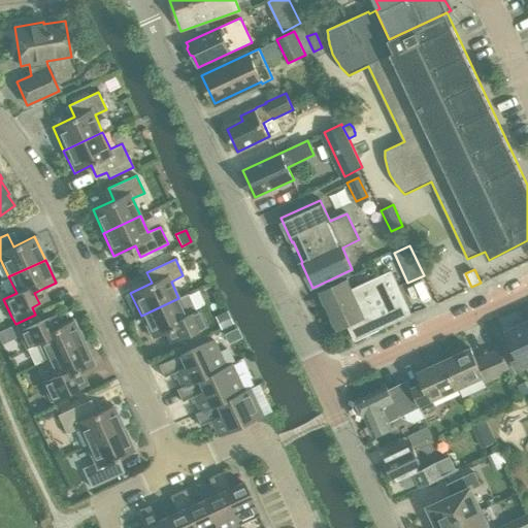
[(348,325),(355,340),(411,315),(391,271),(352,289),(351,290),(364,317),(348,325)]
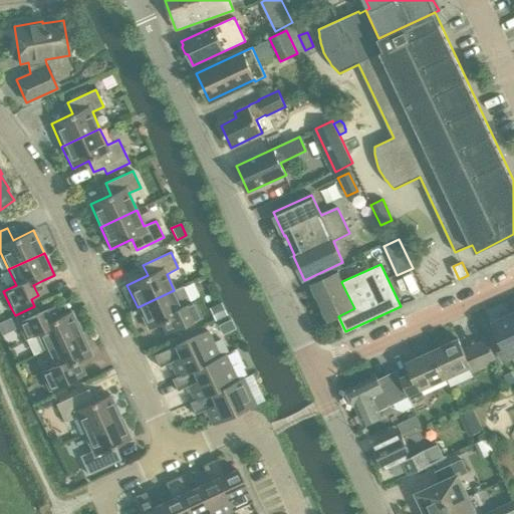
[(329,320),(334,318),(338,316),(354,308),(341,282),(342,281),(338,272),(312,284),(329,320)]
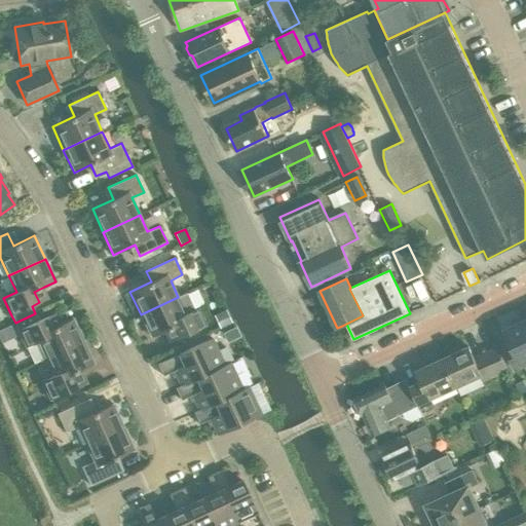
[(186,294),(178,297),(141,314),(151,338),(173,328),(178,339),(205,326),(198,308),(194,310),(186,294)]
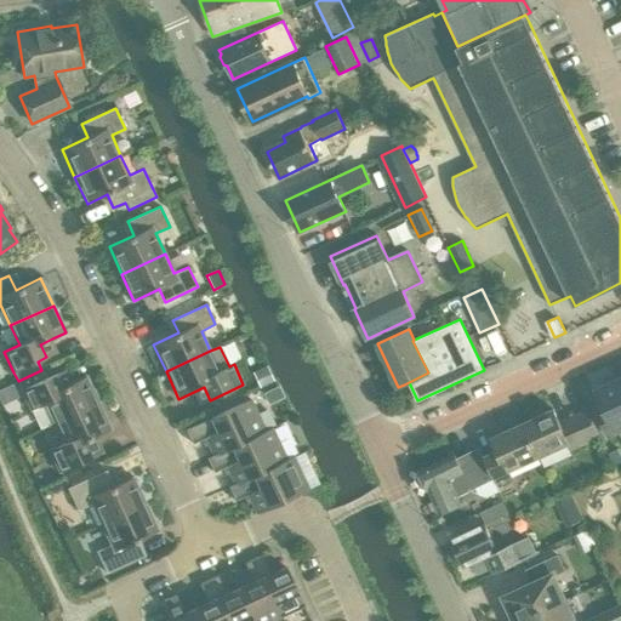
[(267,365),(252,372),(260,388),(274,381),(267,365)]
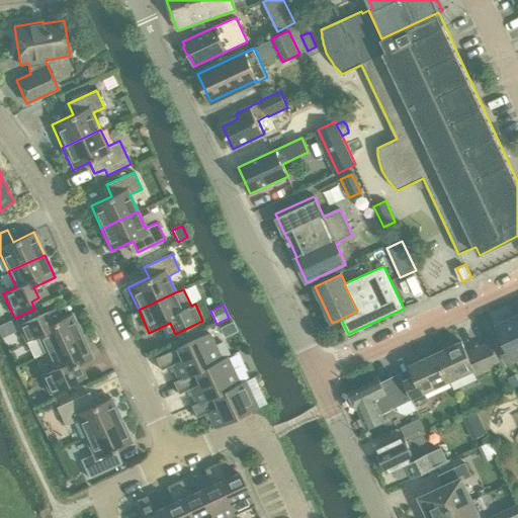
[(38,336),(46,353),(82,336),(72,314),(61,319),(52,323),(47,312),(38,316),(34,309),(15,318),(18,325),(26,342),(38,336)]
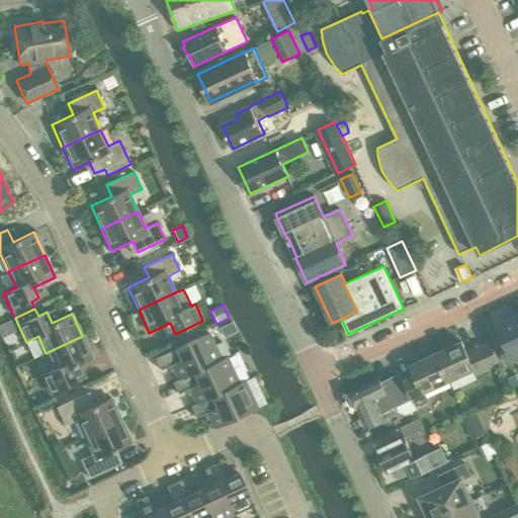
[(495,333),(509,365),(516,362),(514,357),(517,354),(517,320),(516,316),(497,325),(503,337),(498,339),(495,333)]
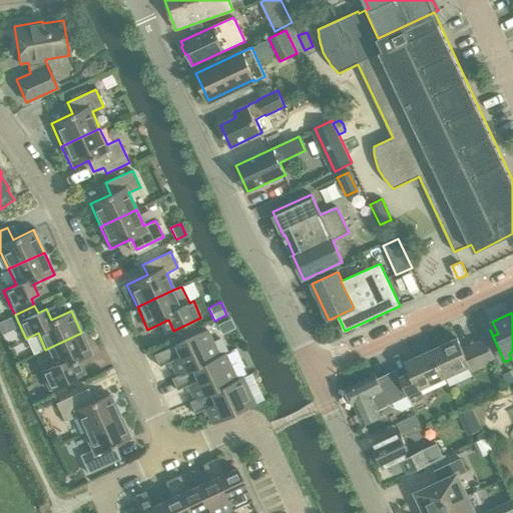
[(207,331),(153,356),(159,367),(170,362),(176,377),(177,377),(219,358),(219,357),(207,331)]
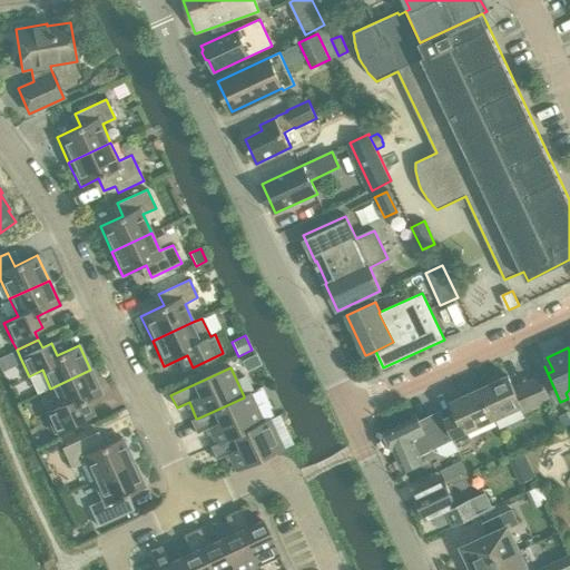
[(55,433),(87,419),(80,404),(101,394),(90,370),(50,389),(59,406),(46,413),(55,433)]
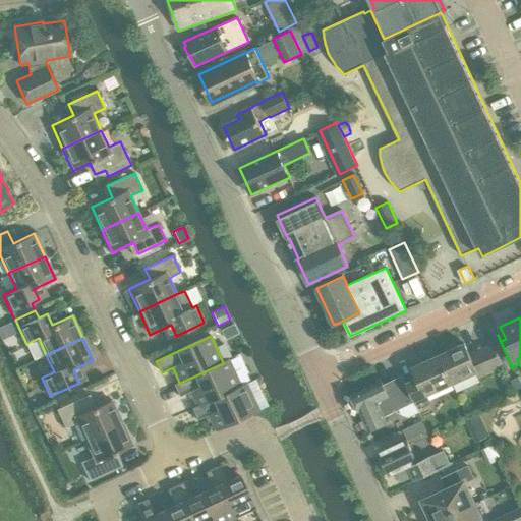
[(504,366),(494,342),(470,353),(465,343),(439,355),(453,384),(477,372),(480,378),(504,366)]
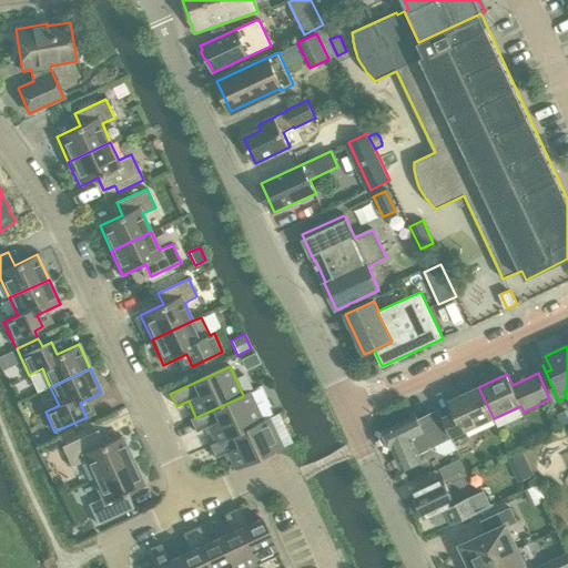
[(465,432),(494,418),(478,387),(450,401),(456,412),(443,417),(453,438),(455,444),(468,437),(465,432)]
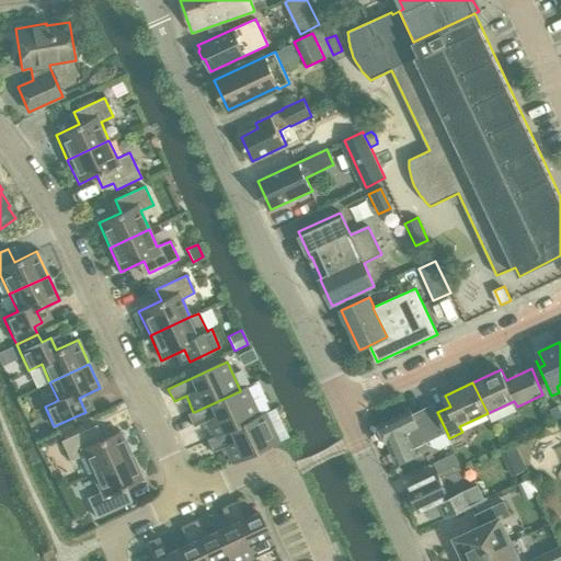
[(193,412),(187,414),(193,427),(205,422),(213,437),(213,438),(259,416),(245,387),(240,390),(240,391),(194,412),(193,412)]
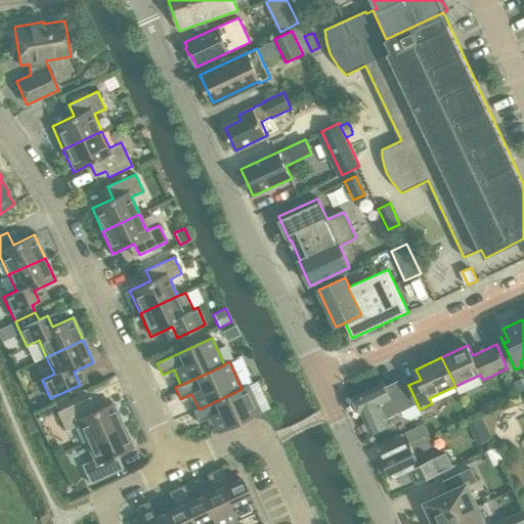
[(408,386),(405,379),(387,387),(384,382),(353,397),(351,402),(355,410),(359,413),(362,412),(373,432),(389,424),(387,419),(398,412),(410,420),(423,415),(408,385),(408,386)]
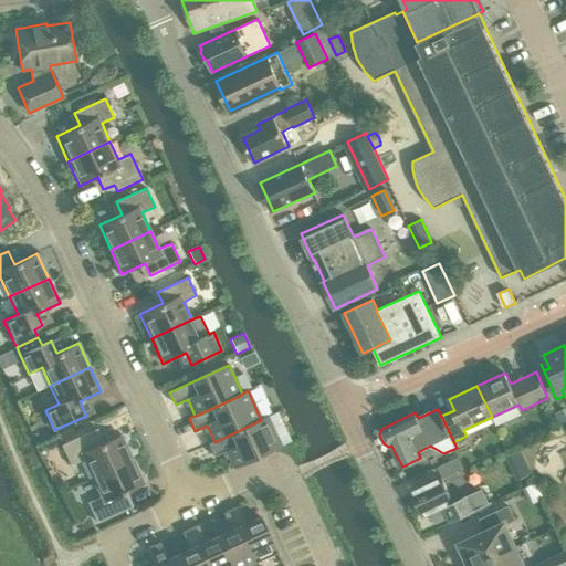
[(565,413),(564,409),(555,412),(559,425),(565,420),(565,413)]
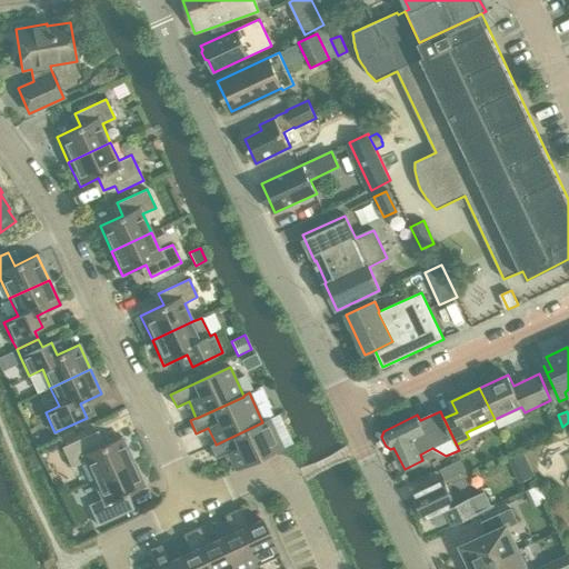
[(216,443),(209,447),(216,460),(228,455),(236,471),(270,456),(282,449),(293,445),(279,415),(269,419),(262,422),(216,445),(216,443)]
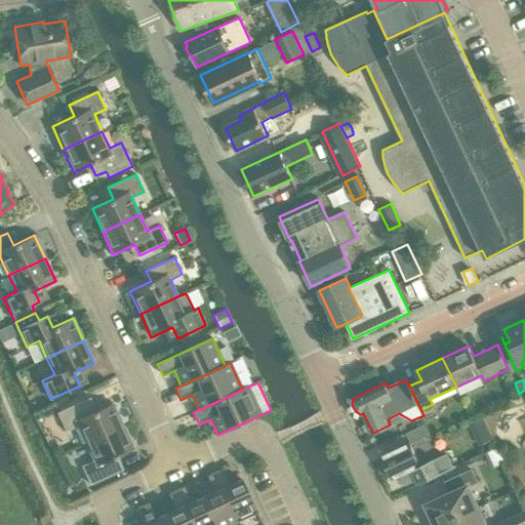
[(90,413),(84,400),(56,413),(66,432),(78,427),(86,443),(123,427),(112,403),(90,413)]
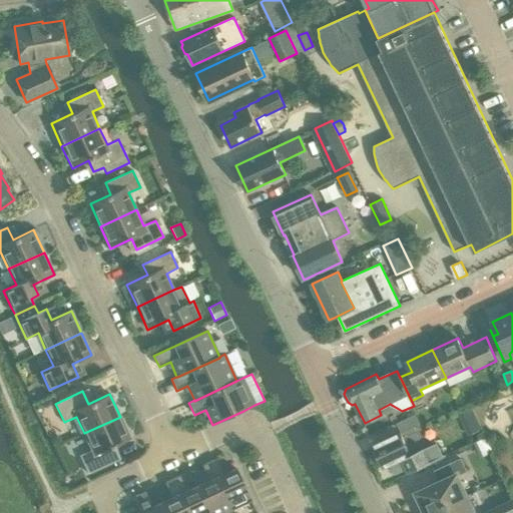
[(405,419),(410,430),(419,426),(414,415),(405,419)]
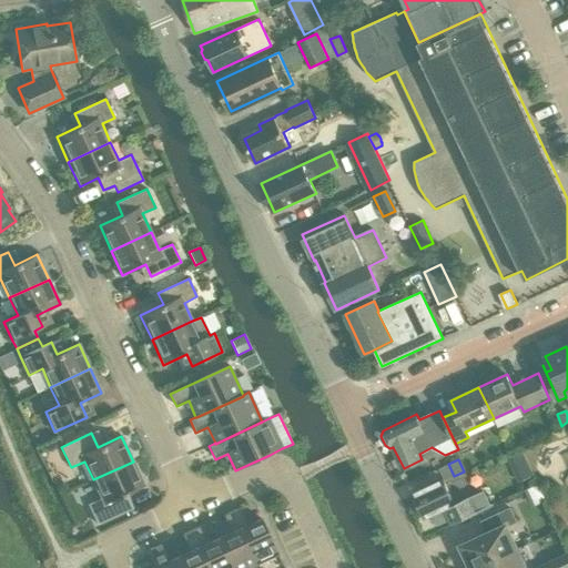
[(98,525),(127,511),(120,497),(144,486),(133,462),(93,479),(102,498),(88,504),(98,525)]
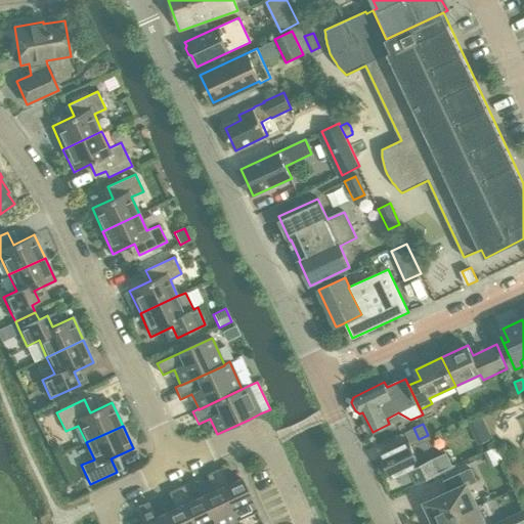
[(415,479),(417,484),(455,467),(452,468),(446,453),(434,460),(433,459),(420,465),(409,441),(381,454),(391,477),(395,476),(398,482),(403,484),(415,479)]
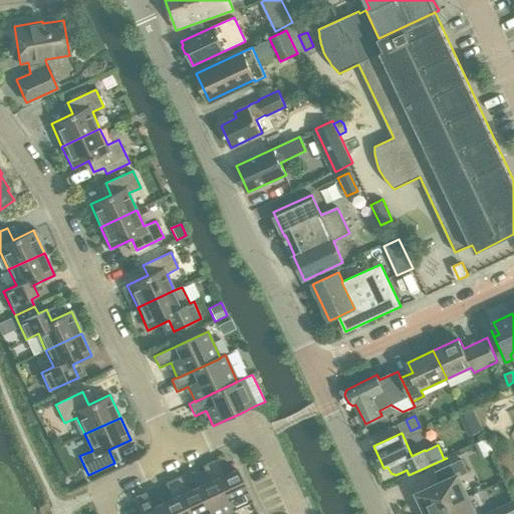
[(225,475),(218,459),(210,463),(232,511),(251,502),(236,469),(225,475)]
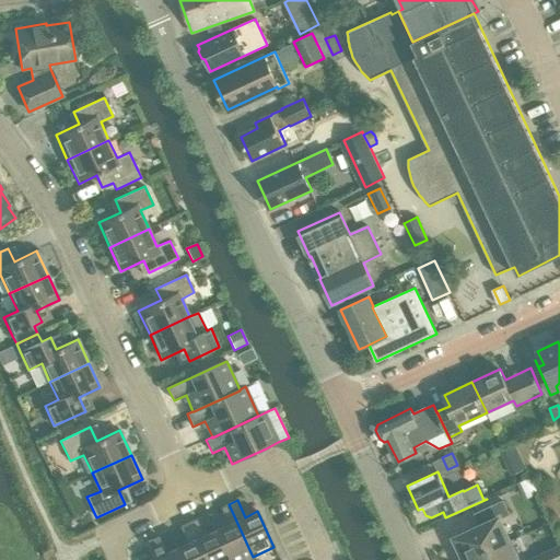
[(457,559),(467,559),(510,540),(499,518),(509,514),(502,501),(477,512),(482,524),(453,538),(456,544),(451,546),(457,559)]
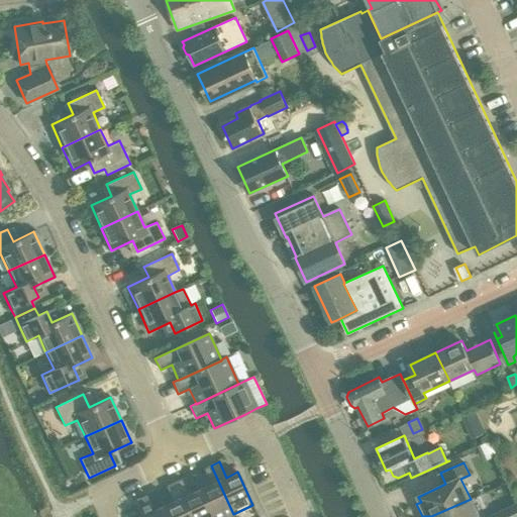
[(211,516),(225,516),(233,514),(211,466),(203,470),(210,485),(199,490),(211,516)]
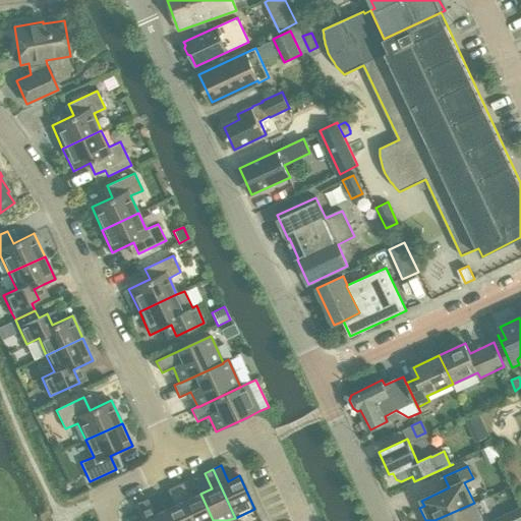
[(190,499),(183,483),(174,486),(190,520),(213,520),(200,494),(190,499)]
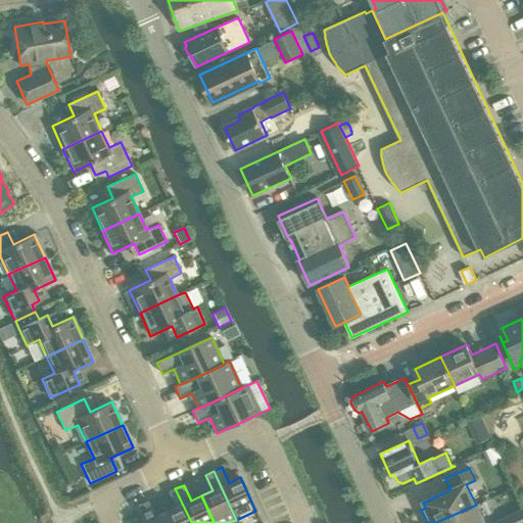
[(168,522),(191,522),(175,488),(168,492),(175,508),(163,513),(168,522)]
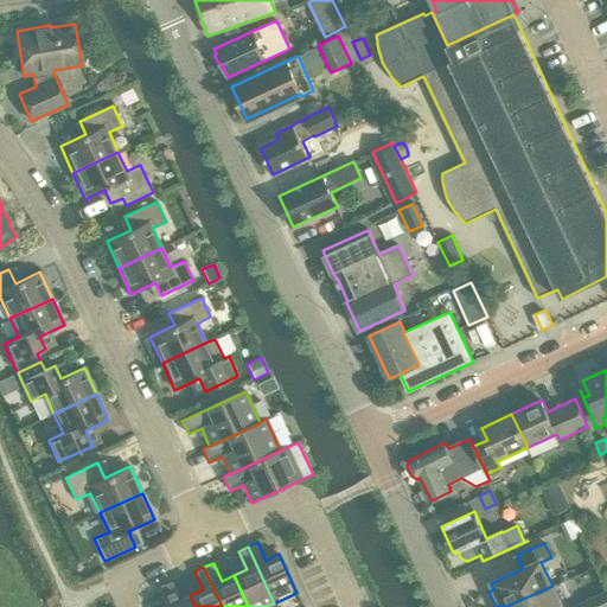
[(178,601),(168,583),(159,588),(167,606),(195,606),(190,595),(178,601)]
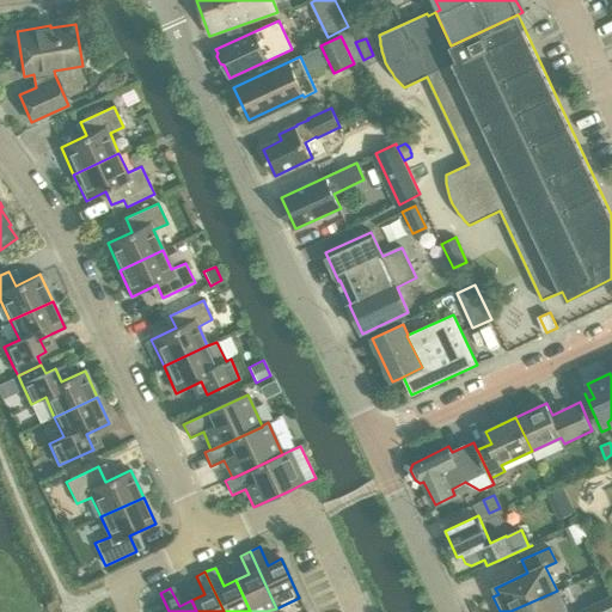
[(565,611),(557,591),(510,611),(565,611)]
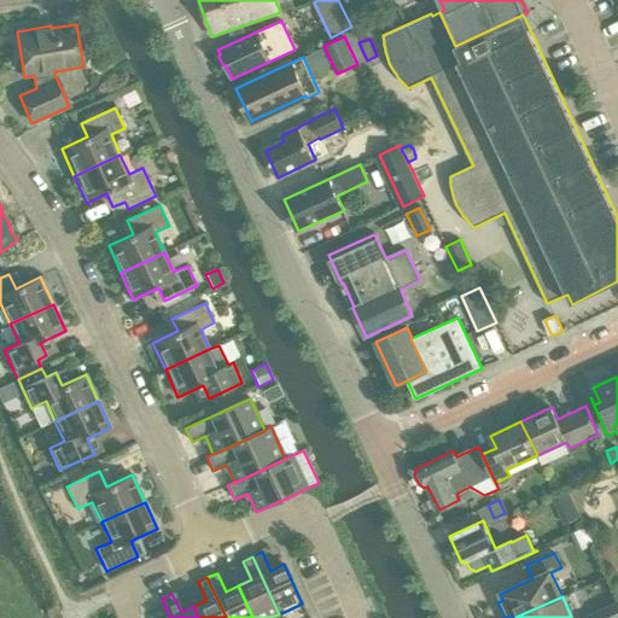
[(617,617),(617,601),(582,617),(617,617)]
